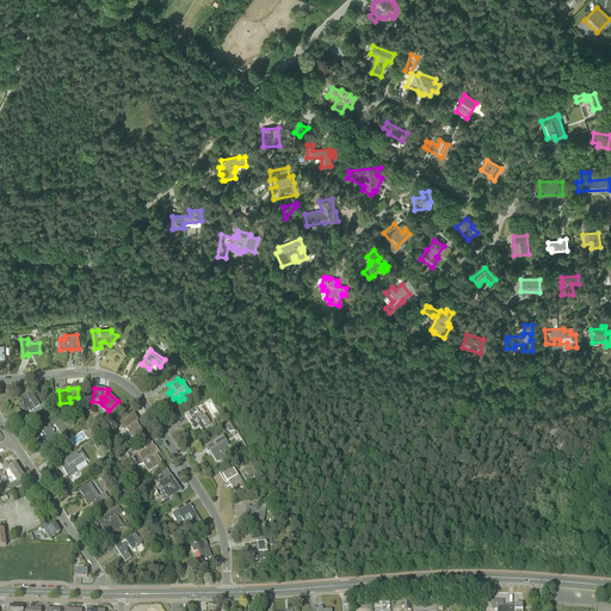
[(30,413),(31,412),(41,406),(32,393),(26,397),(20,402),(25,408),(24,408),(28,414),(29,413),(30,413)]
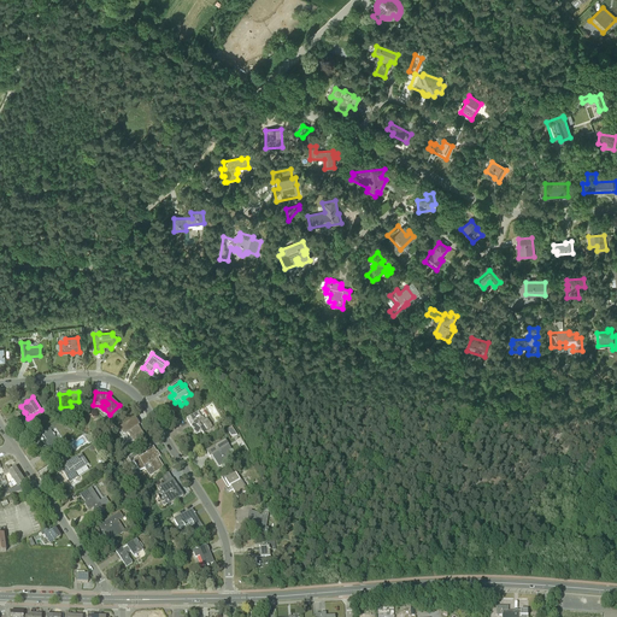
[(203,418),(199,412),(187,419),(197,435),(200,433),(203,432),(204,434),(211,429),(212,428),(206,418),(204,419),(203,418)]
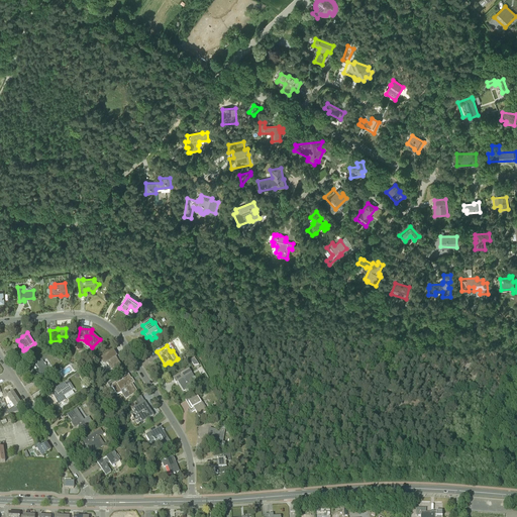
[(119,365),(115,356),(116,356),(113,351),(100,360),(103,366),(107,364),(111,371),(117,368),(118,368),(117,366),(119,365)]
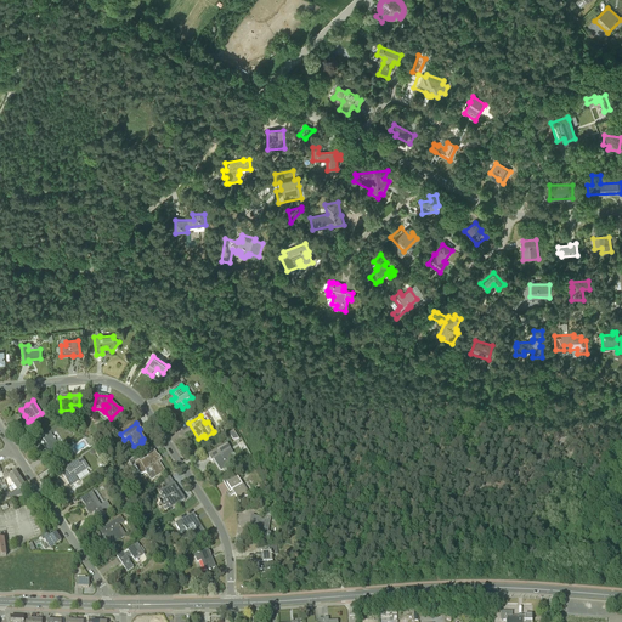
[(54,437),(51,434),(44,439),(43,439),(40,440),(49,454),(51,453),(54,457),(60,452),(58,451),(66,446),(63,442),(58,445),(55,440),(56,440),(55,437),(54,437)]
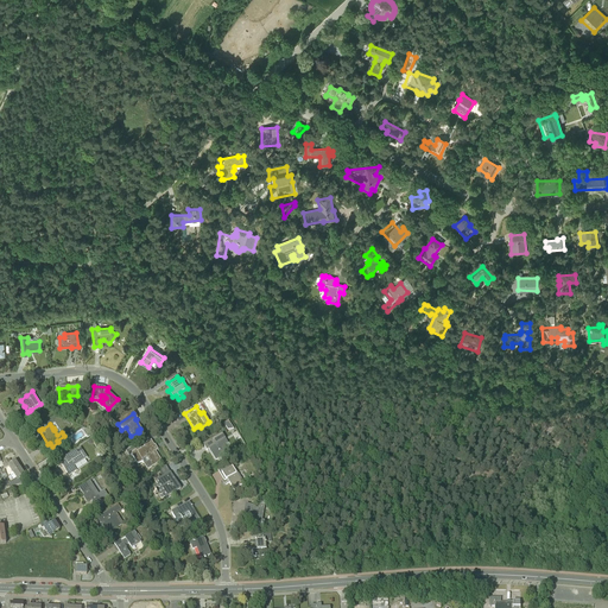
[(228,443),(222,434),(217,436),(204,445),(207,450),(210,449),(216,460),(229,453),(225,445),(228,443)]
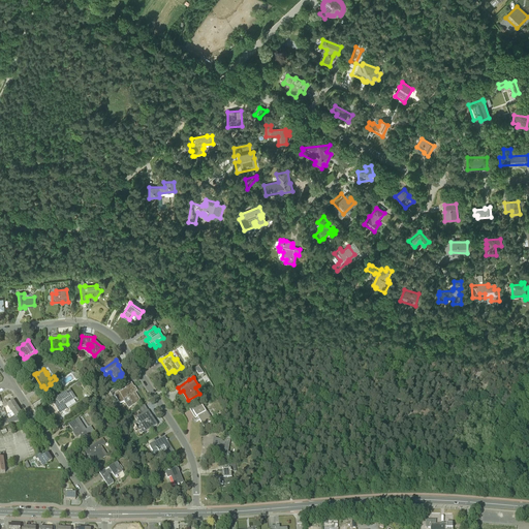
[(139,400),(132,389),(133,387),(131,384),(125,389),(125,390),(119,394),(122,400),(127,397),(132,405),(139,400)]
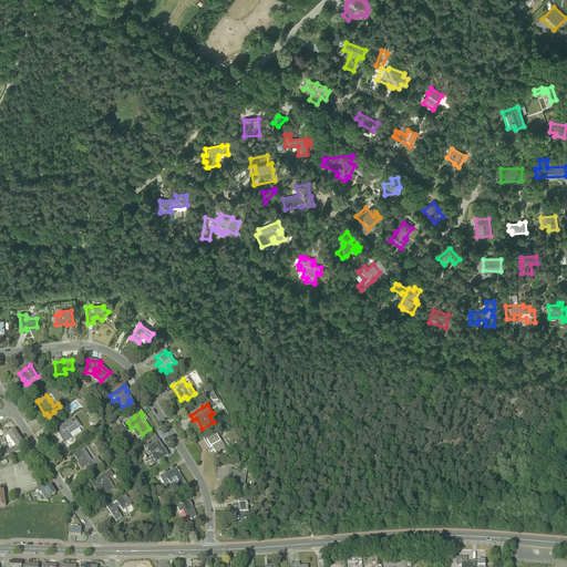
[(64,443),(72,439),(68,433),(75,429),(73,425),(70,420),(55,430),(64,443)]
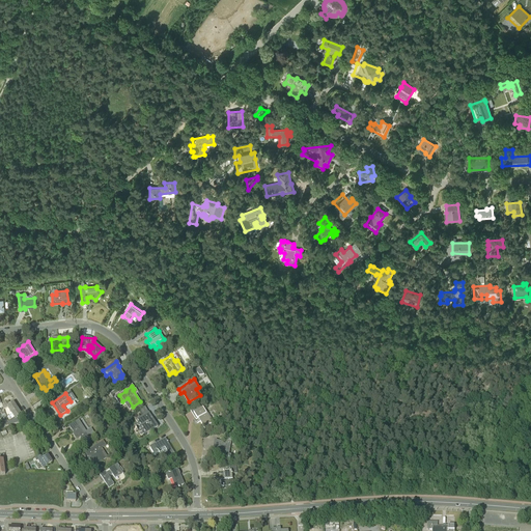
[(10,414),(18,409),(14,403),(10,404),(8,401),(2,406),(3,407),(4,410),(7,408),(10,414)]
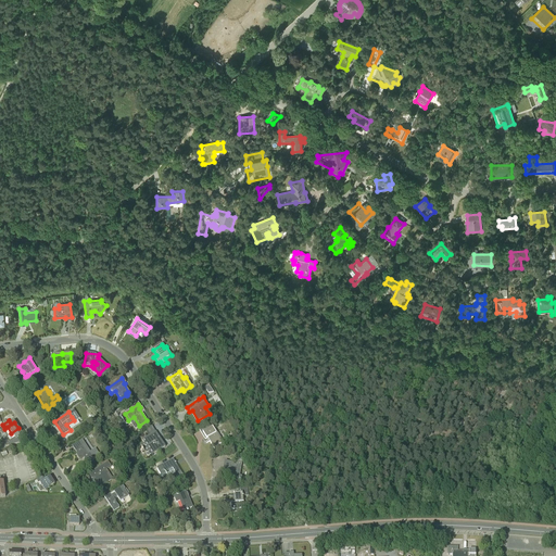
[(224,443),(213,427),(203,432),(206,440),(209,439),(214,447),(224,443)]
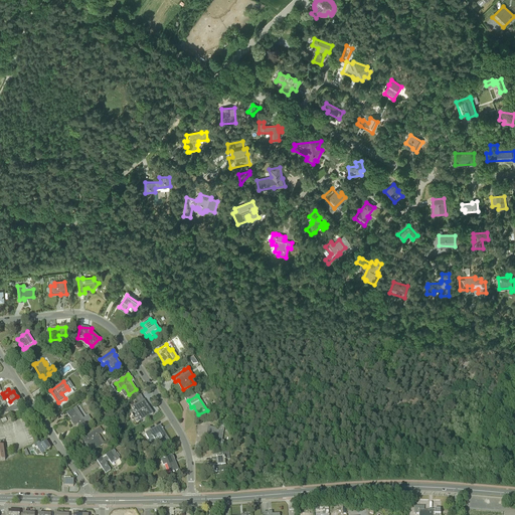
[(17,396),(10,401),(13,405),(7,409),(9,413),(21,408),(18,404),(20,402),(17,396)]
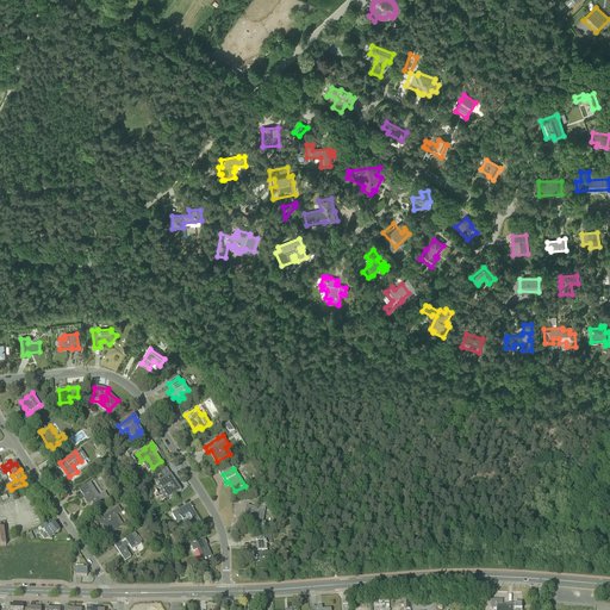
[(166,500),(181,491),(170,473),(155,483),(166,500)]
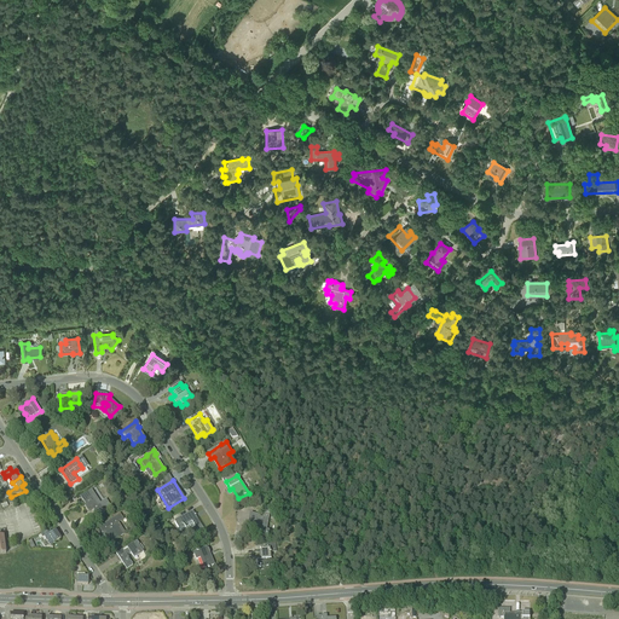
[(98,505),(88,492),(91,491),(90,491),(79,498),(80,498),(81,497),(87,507),(86,508),(88,513),(93,509),(96,514),(103,509),(100,504),(98,505)]
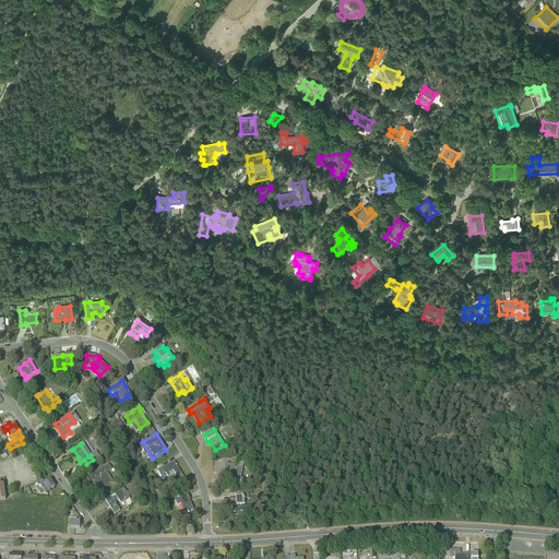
[(177,466),(174,462),(157,472),(163,480),(167,478),(166,475),(166,474),(167,475),(173,472),(176,477),(173,478),(176,484),(185,478),(183,476),(178,467),(178,466),(177,466)]
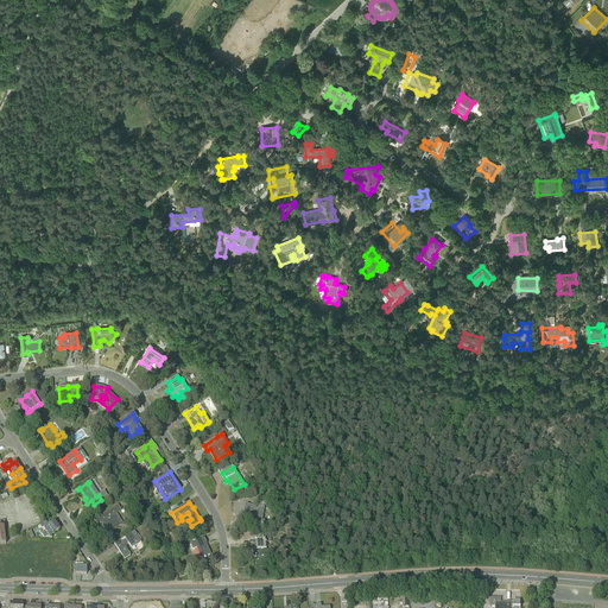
[(122,523),(116,513),(122,511),(119,505),(97,519),(101,523),(102,523),(108,532),(122,523)]
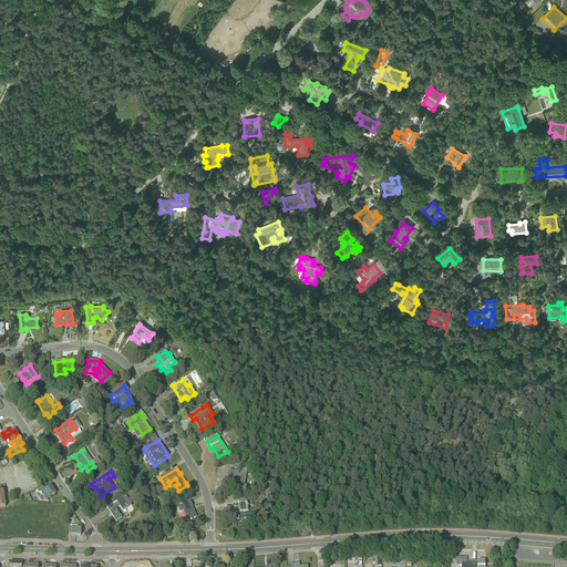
[(245,485),(247,472),(241,472),(241,474),(238,474),(230,473),(229,481),(239,483),(239,487),(246,490),(247,486),(245,485)]
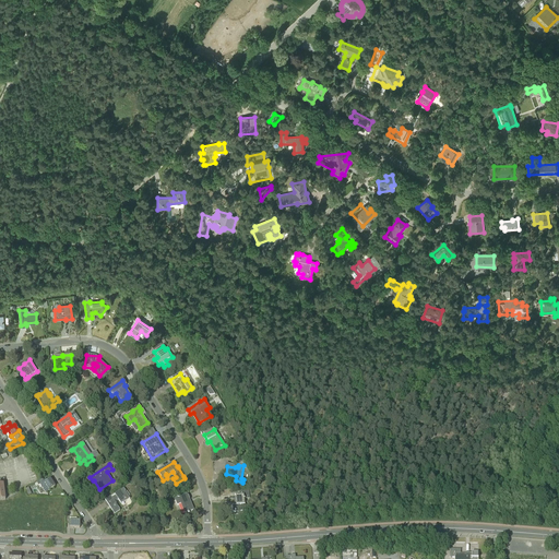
[(45,484),(43,479),(36,483),(38,486),(40,485),(45,492),(55,487),(50,480),(45,484)]
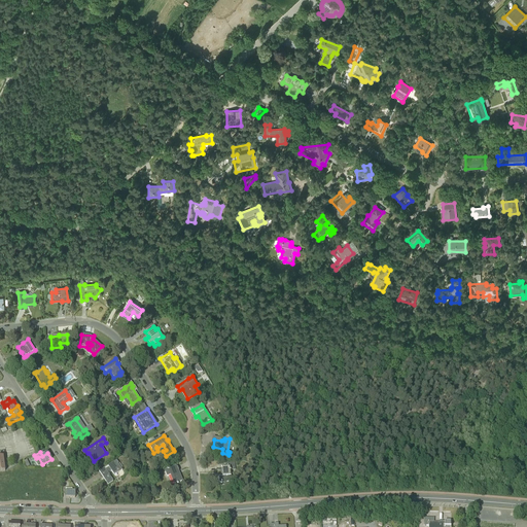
[(123,469),(116,460),(108,466),(109,467),(105,469),(104,467),(97,472),(101,479),(102,478),(104,480),(108,485),(113,482),(108,473),(111,471),(114,476),(123,469)]
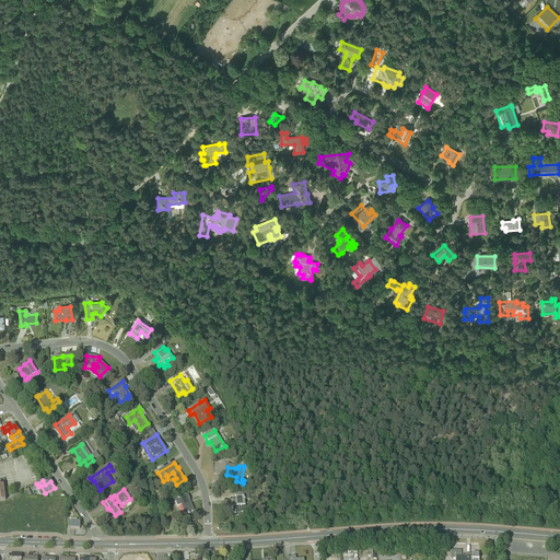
[(233,513),(246,512),(245,500),(251,500),(249,489),(240,490),(240,496),(236,497),(236,506),(232,506),(233,513)]
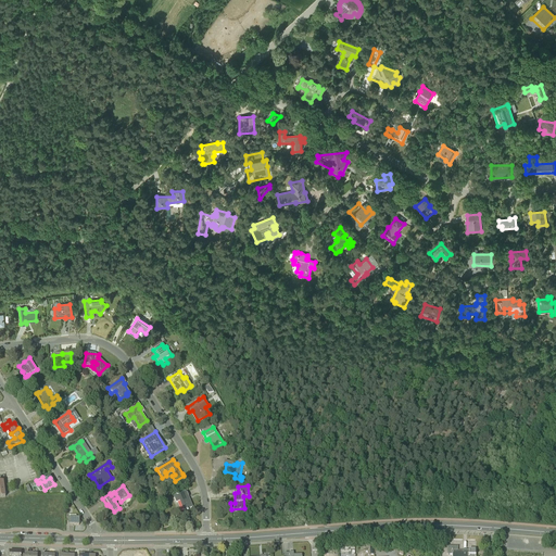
[(188,498),(186,493),(178,495),(178,494),(177,495),(177,496),(174,497),(176,504),(180,502),(184,510),(187,509),(187,512),(188,510),(188,509),(192,507),(188,498)]
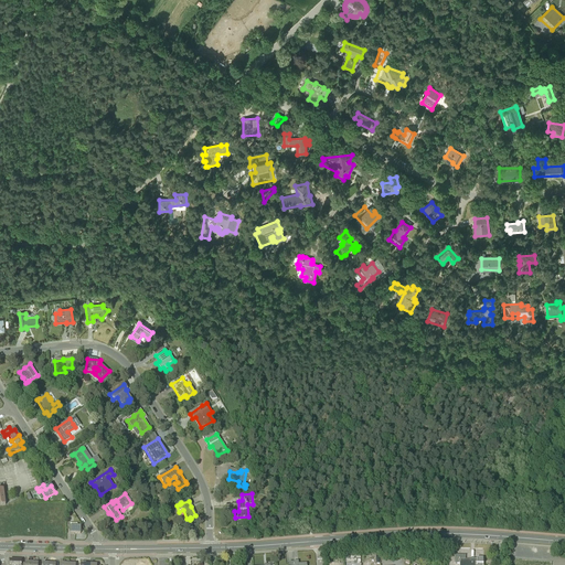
[(482,564),(483,550),(449,550),(449,564),(482,564)]
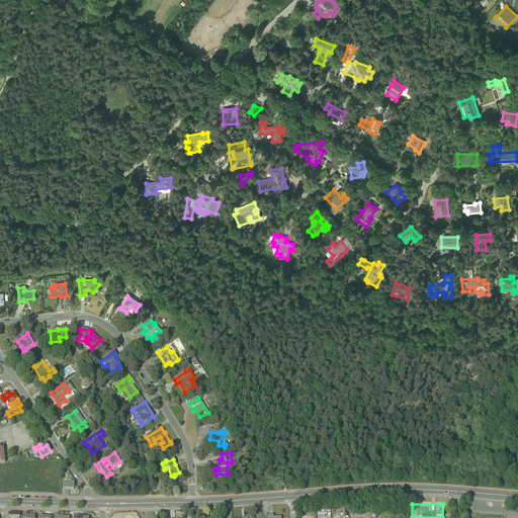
All buildings are outlined.
